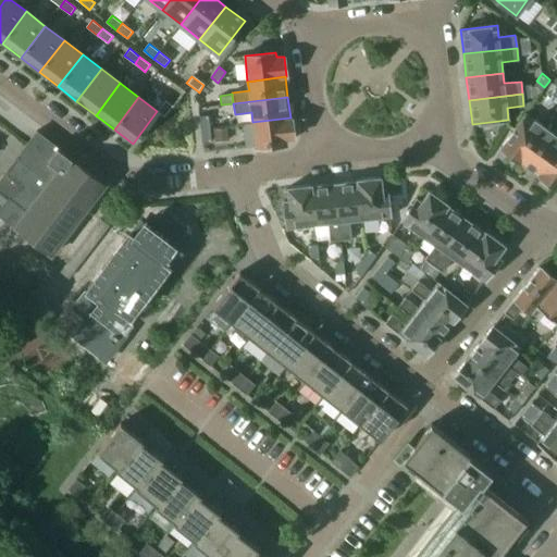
[(165,100),(158,111),(164,116),(173,106),(165,100)]
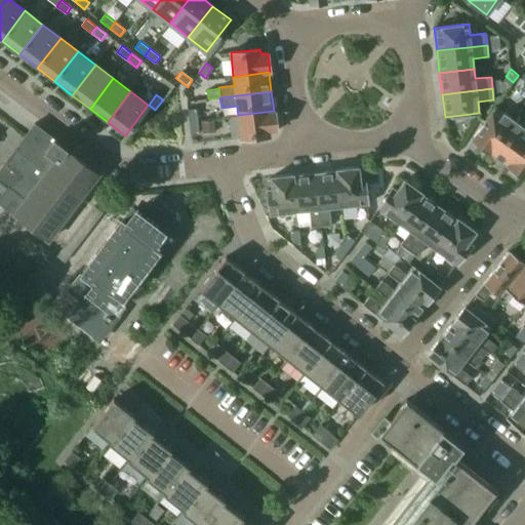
[(489,152),(513,119),(496,107),(473,139),(489,152)]
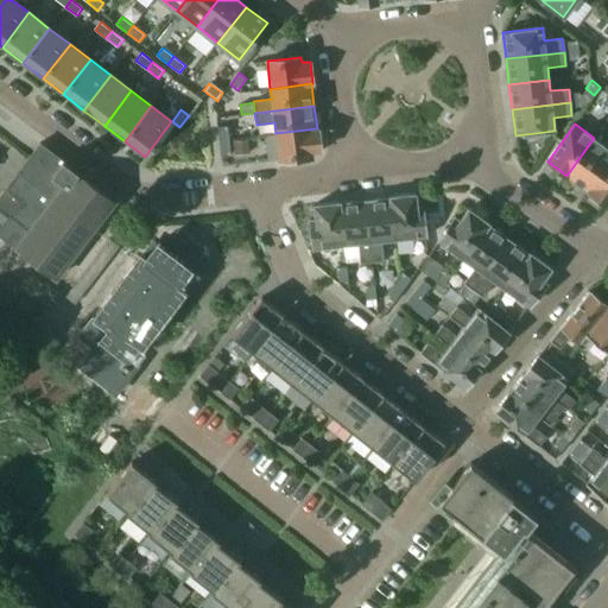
[(217,127),(220,141),(229,140),(228,126),(217,127)]
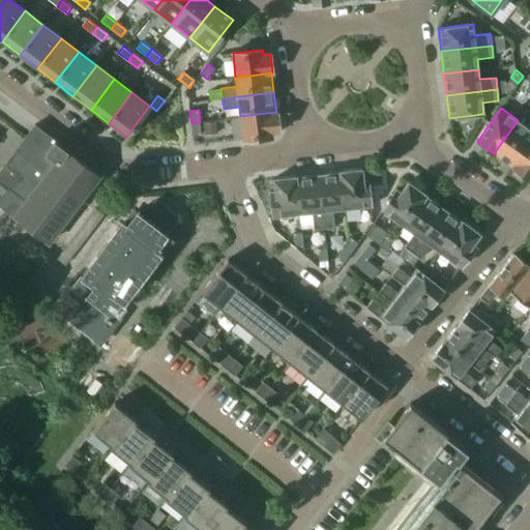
[(280,131),(277,112),(276,112),(240,116),(242,131),(233,133),(234,141),(272,137),(272,133),(280,131)]
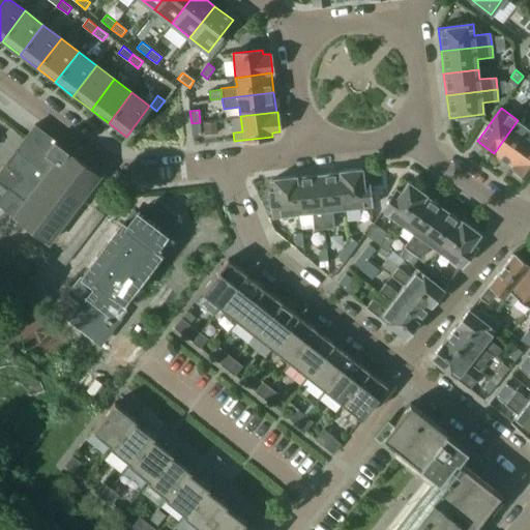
[(529,124),(528,127),(518,120),(494,153),(512,166),(529,141),(529,124)]
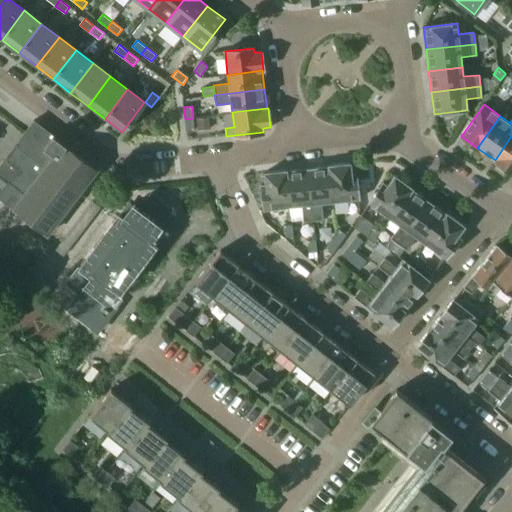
[(194,130),(193,118),(185,119),(186,131),(194,130)]
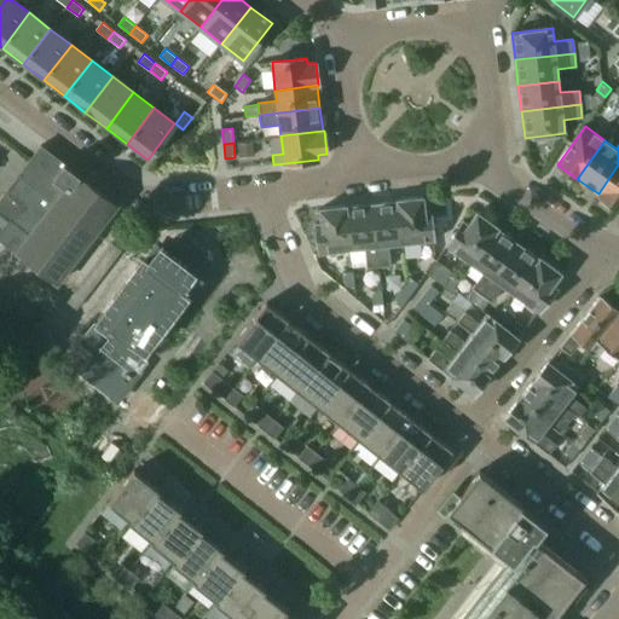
[(0,239),(57,284),(113,213),(119,204),(41,146),(18,175),(5,194),(22,206),(0,231),(0,239)]
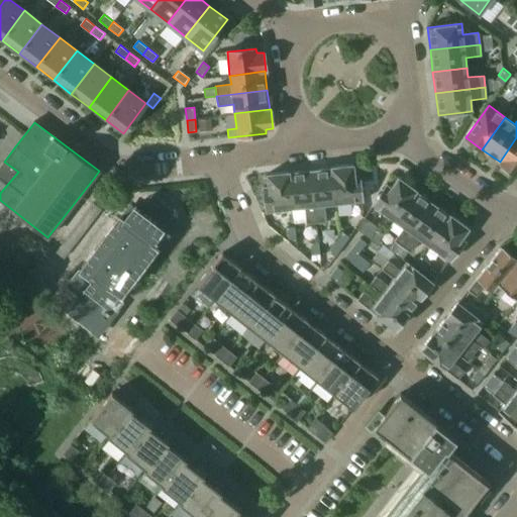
[(516,175),(516,174),(516,137),(500,162),(516,175)]
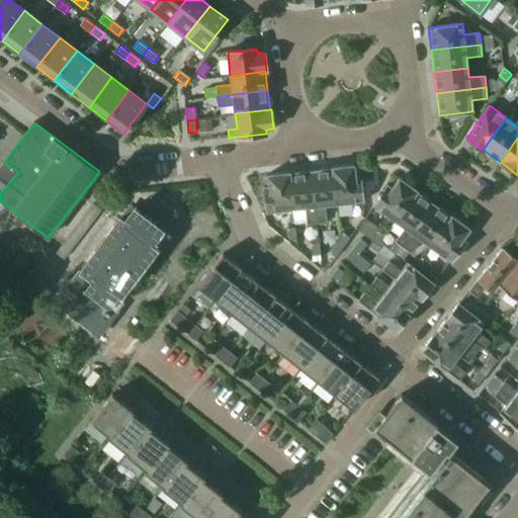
[(355,177),(355,173),(354,165),(332,167),(332,168),(336,205),(362,202),(359,176),(355,177)]
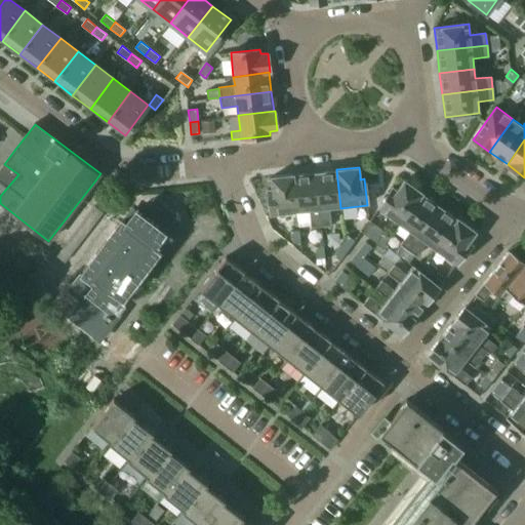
[(340,208),(336,170),(316,173),(321,226),(331,225),(330,209),(340,208)]
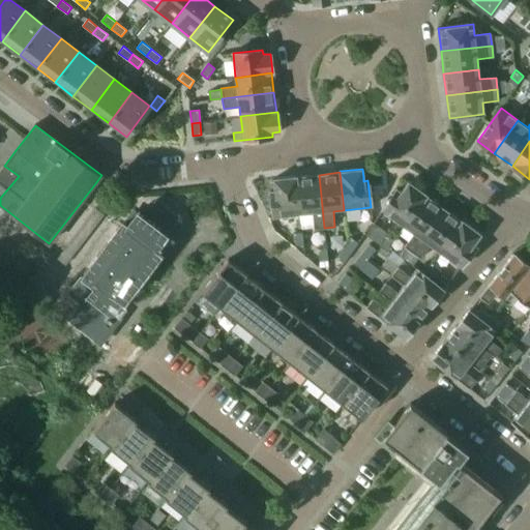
[(324,228),(319,175),(296,177),(300,214),(312,213),(313,229),(324,228)]
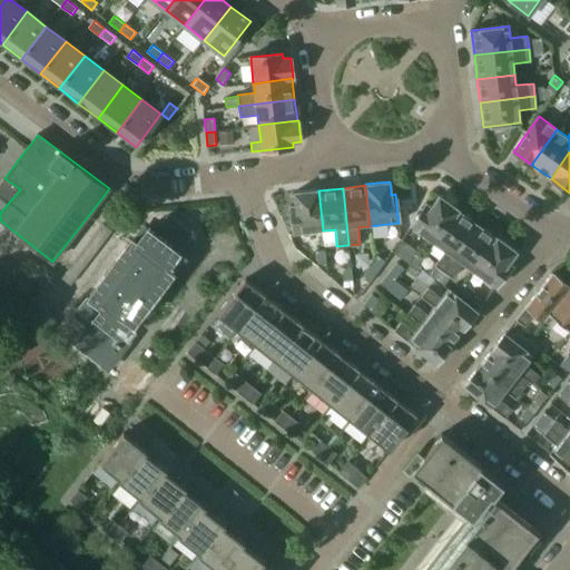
[(323,231),(318,190),(316,190),(316,189),(294,192),(296,205),(291,206),(294,234),(323,231)]
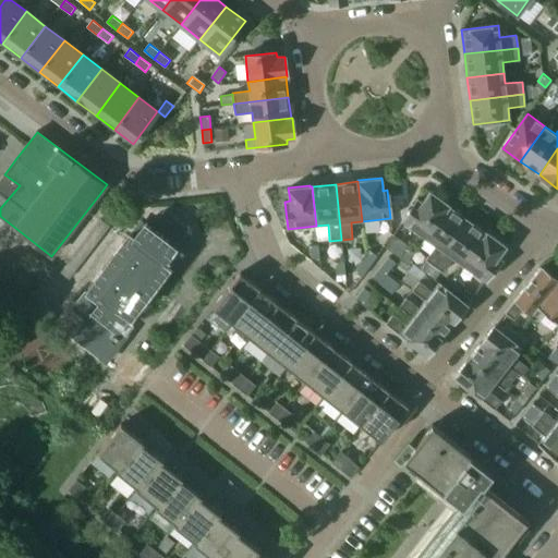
[(424,239),(449,205),(429,191),(422,202),(419,199),(401,221),(424,239)]
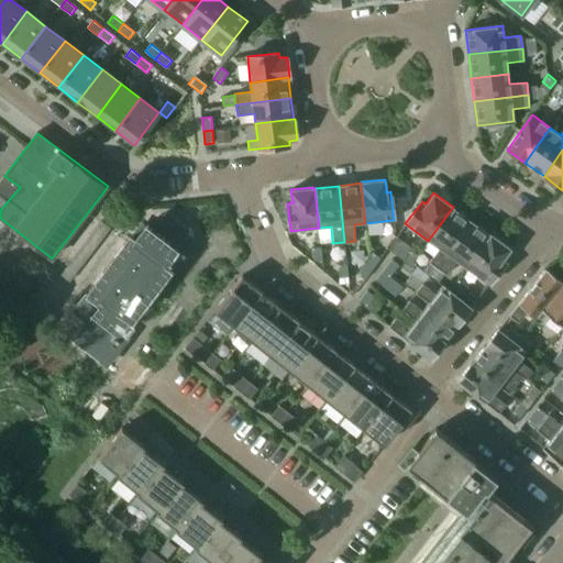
[(438,266),(471,221),(453,208),(453,207),(428,241),(419,252),(438,266)]
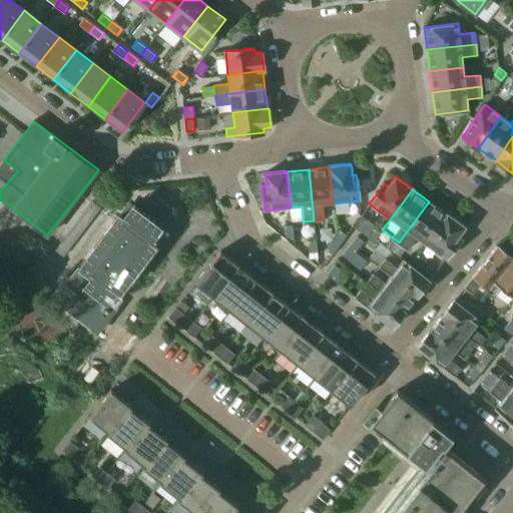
[(170,209),(151,195),(139,210),(132,204),(123,216),(120,213),(66,283),(79,293),(67,309),(97,332),(116,308),(109,302),(117,290),(119,292),(155,243),(156,244),(166,231),(158,225),(170,209)]
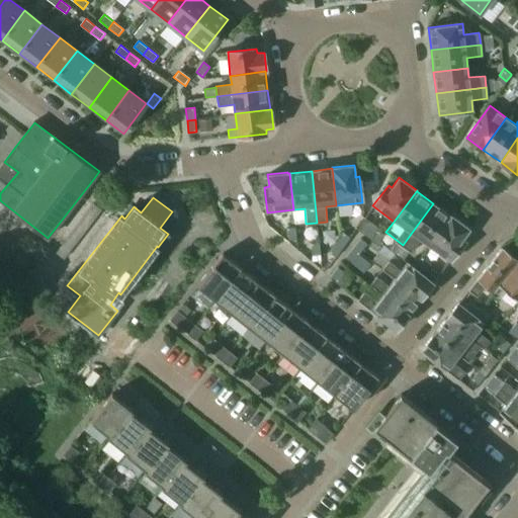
[(101,209),(94,203),(70,236),(78,241),(101,209)]
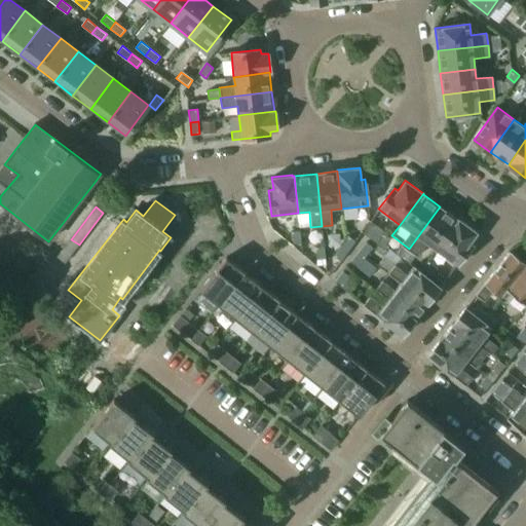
[(435,249),(457,219),(440,207),(409,249),(417,255),(426,242),(435,249)]
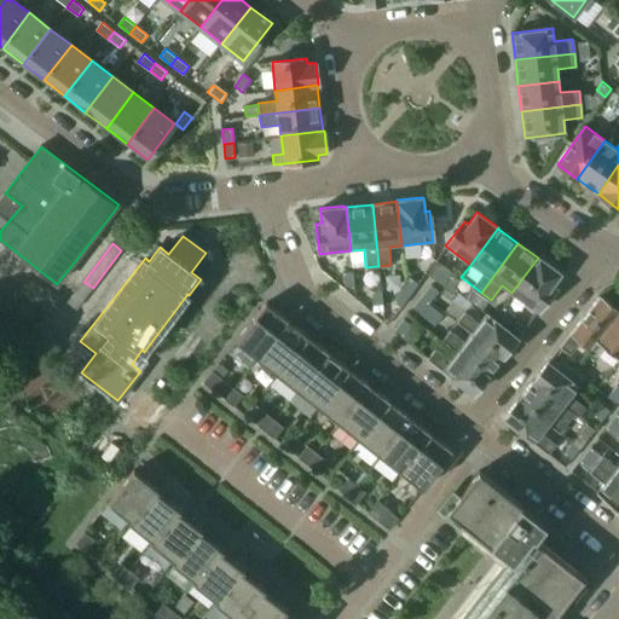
[(556,287),(553,284),(561,273),(539,258),(538,259),(538,258),(512,293),(538,312),(556,287)]
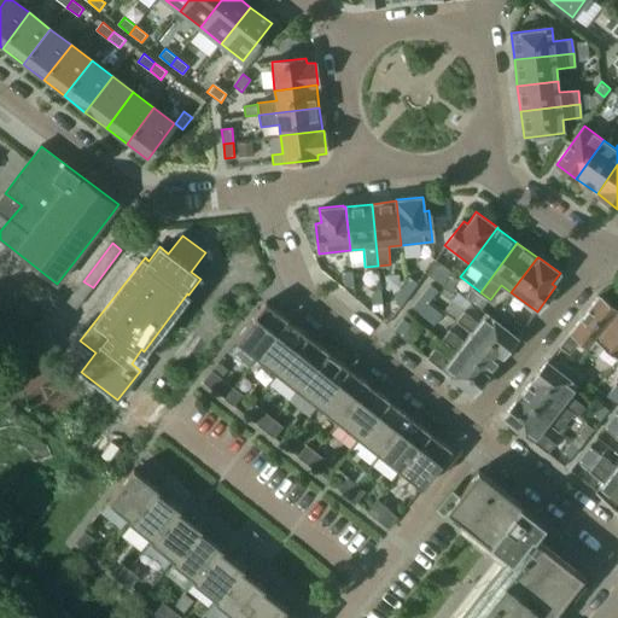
[(351,270),(343,272),(344,286),(354,285),(351,270)]
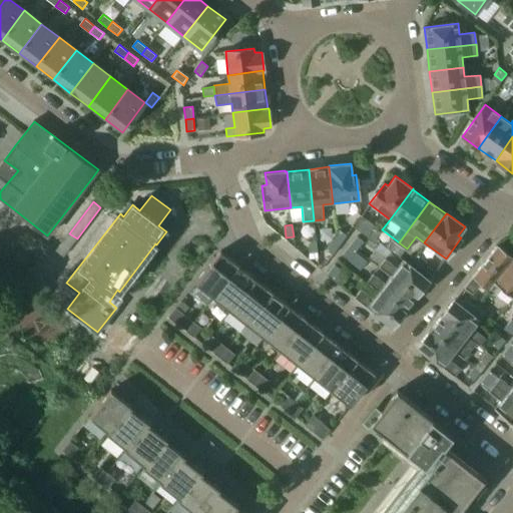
[(367,237),(374,242),(381,232),(374,228),(367,237)]
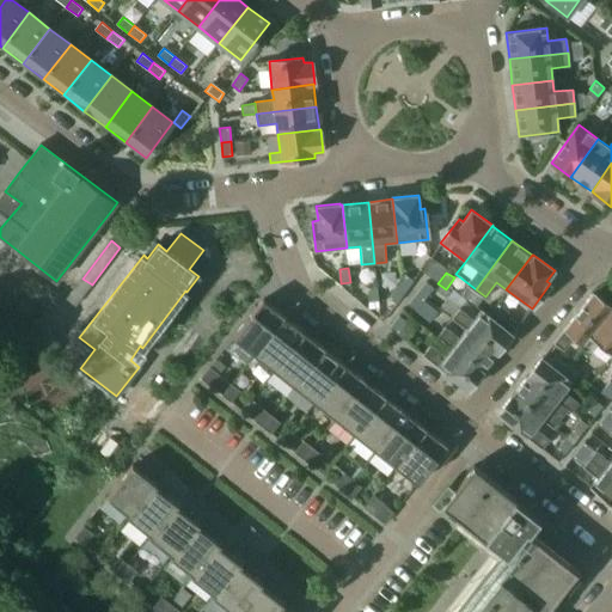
[(407,275),(398,286),(405,292),(415,281),(407,275)]
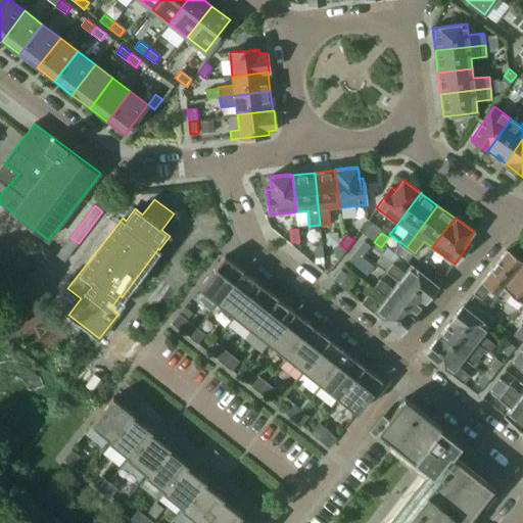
[(365,241),(357,250),(363,255),(371,246),(365,241)]
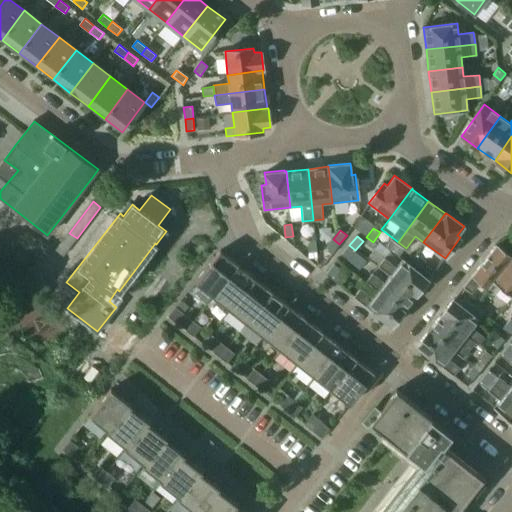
[(315,239),(307,240),(309,252),(316,251),(315,239)]
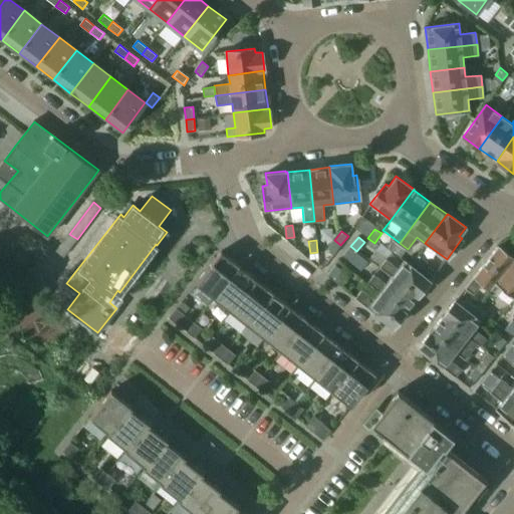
[(334,240),(326,250),(333,255),(340,245),(334,240)]
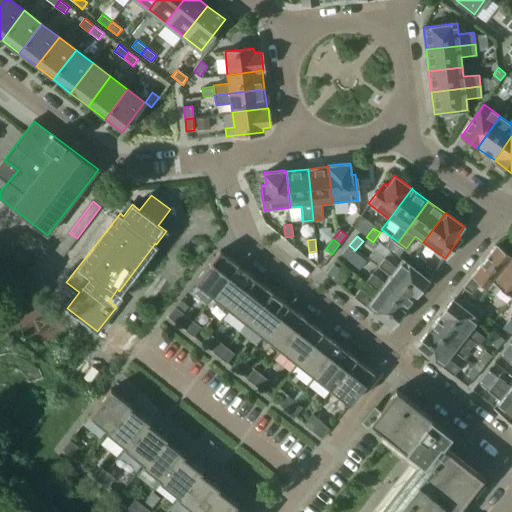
[(392,252),(398,244),(392,239),(386,247),(392,252)]
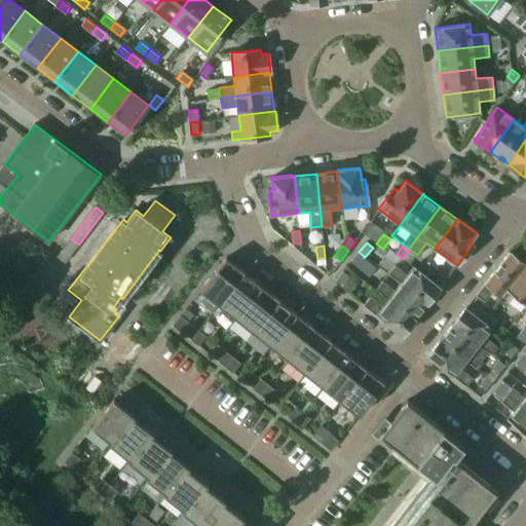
[(416,255),(409,251),(403,259),(410,263),(416,255)]
